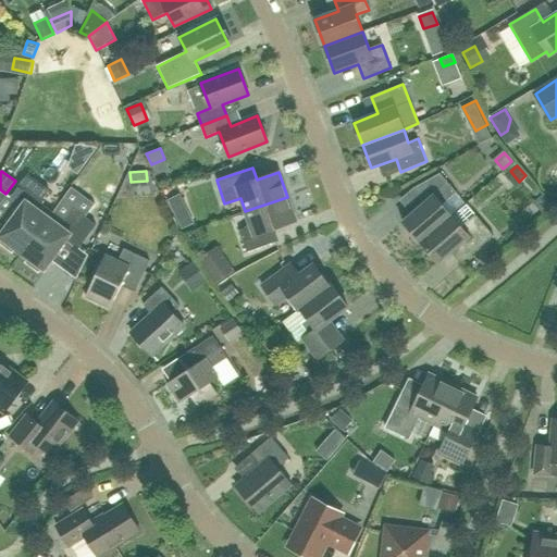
[(420,243),(452,215),(442,205),(456,193),(440,173),(412,188),(425,203),(403,222),(420,243)]
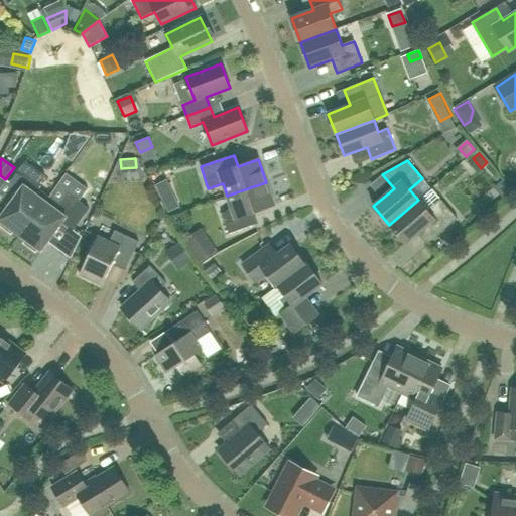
[(13,231),(20,236),(48,197),(37,188),(45,176),(25,161),(9,183),(20,191),(0,218),(0,221),(0,222),(0,221),(1,222),(0,223),(0,226),(11,235),(13,231)]
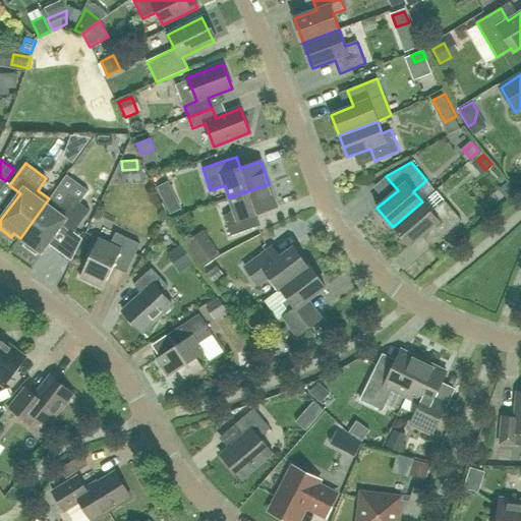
[(168,181),(157,187),(170,215),(181,209),(168,181)]
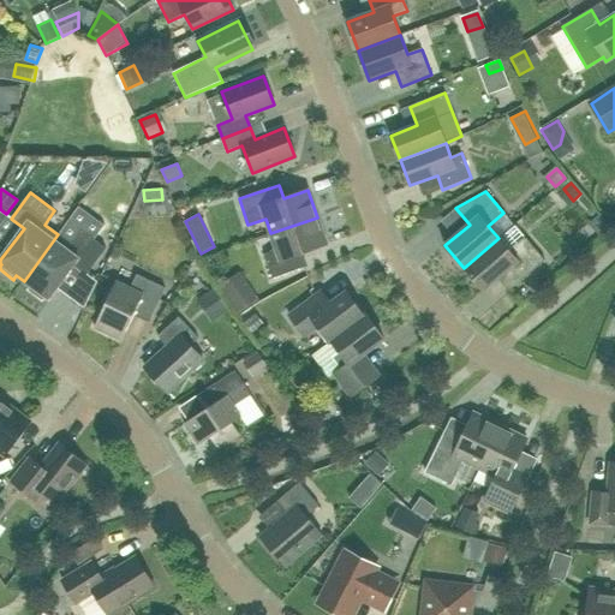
[(317,218),(270,233),(275,248),(264,256),(273,279),(308,267),(303,254),(327,245),(317,218)]
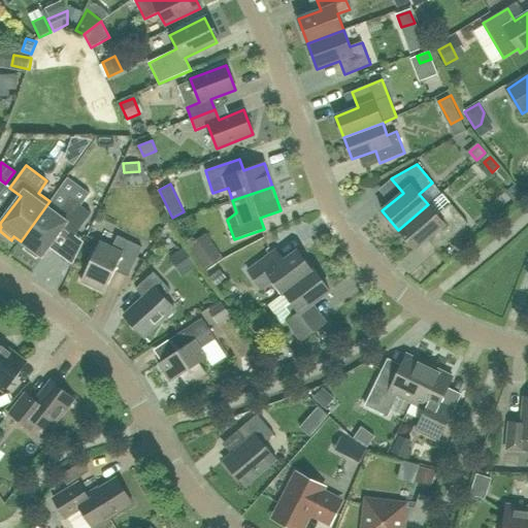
[(441,193),(428,204),(398,230),(416,250),(433,234),(442,245),(468,224),(451,204),(441,193)]
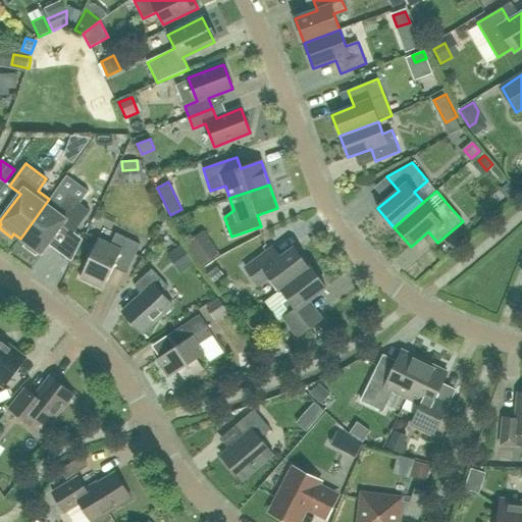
[(60,207),(49,199),(20,239),(27,243),(23,247),(36,256),(39,252),(40,253),(42,255),(43,253),(43,252),(63,225),(73,233),(90,211),(69,196),(60,207)]
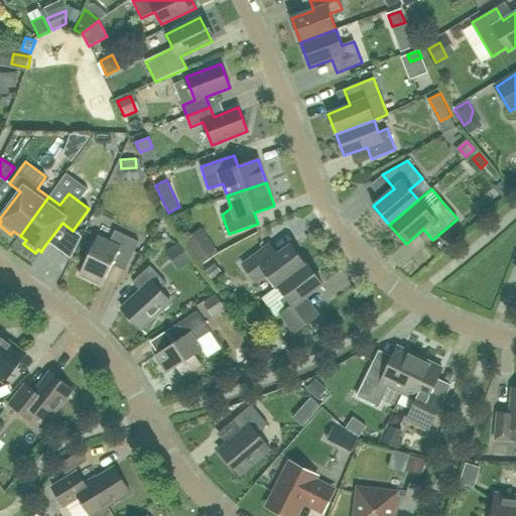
[(197,231),(183,240),(199,263),(212,254),(197,231)]
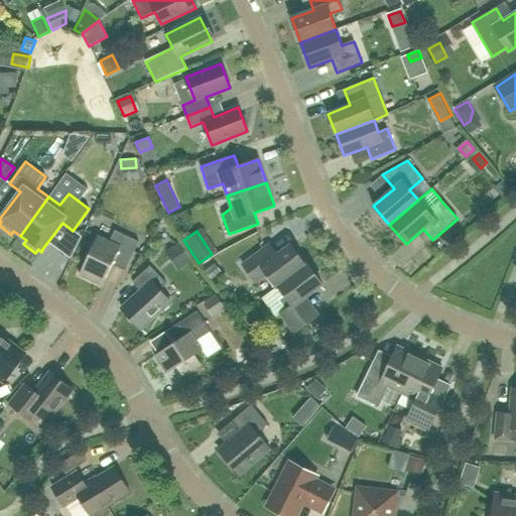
[(98,236),(80,275),(102,286),(114,261),(127,267),(139,242),(126,236),(120,247),(98,236)]
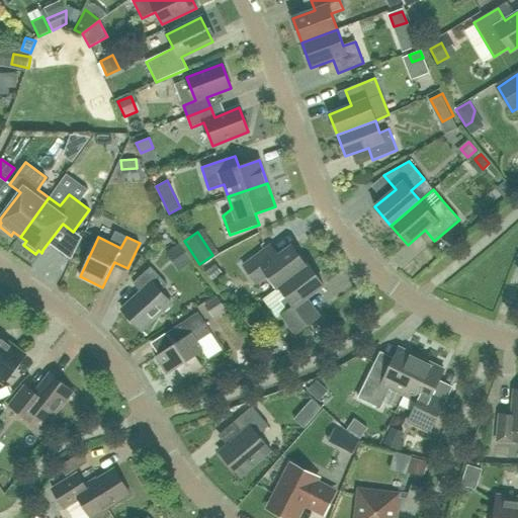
[(180,243),(169,250),(181,269),(191,262),(192,262),(180,243)]
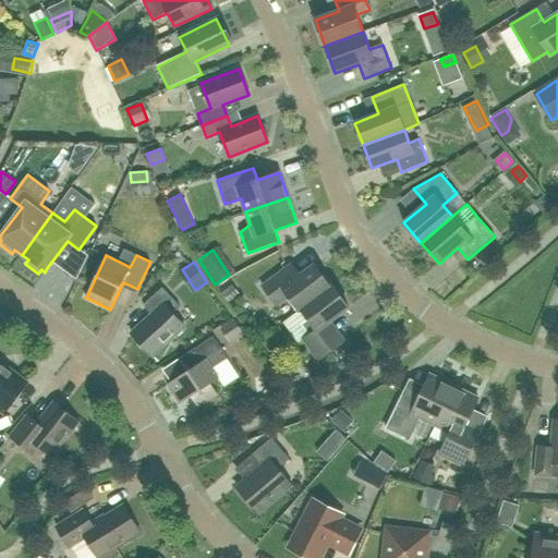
[(289,296),(299,311),(332,286),(331,286),(330,287),(314,265),(298,277),(290,266),(284,269),(262,286),(277,305),(289,296)]
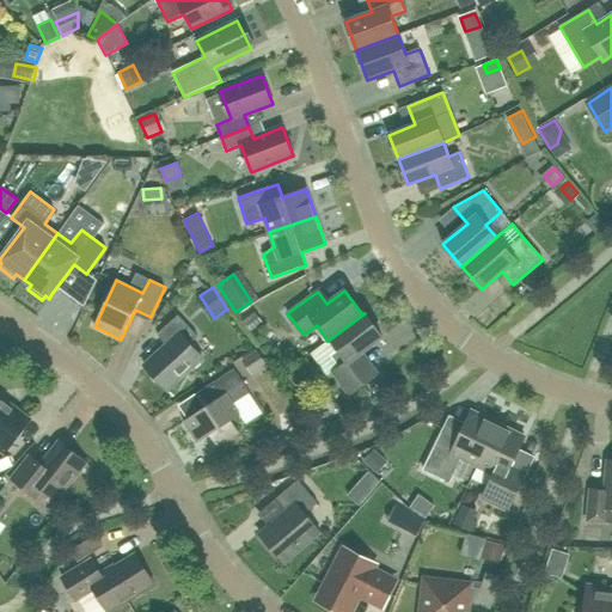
[(250,332),(262,323),(251,306),(238,316),(250,332)]
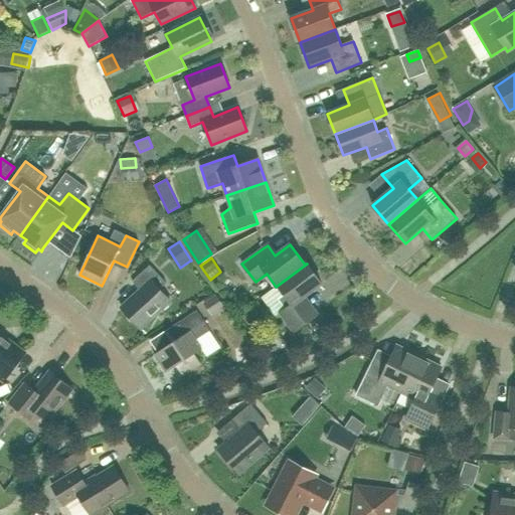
[(307,264),(276,287),(277,287),(278,286),(285,295),(278,300),(286,309),(280,314),(294,333),(314,318),(300,300),(322,284),(307,264)]
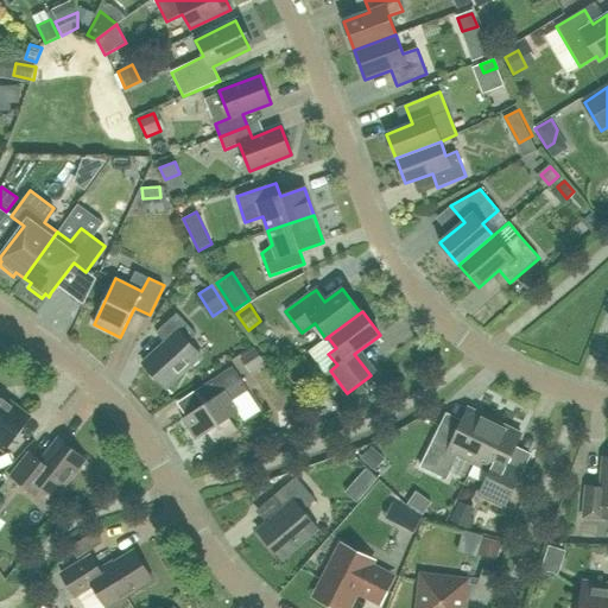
[(165,388),(201,356),(188,342),(196,335),(177,314),(156,333),(165,343),(144,363),(165,388)]
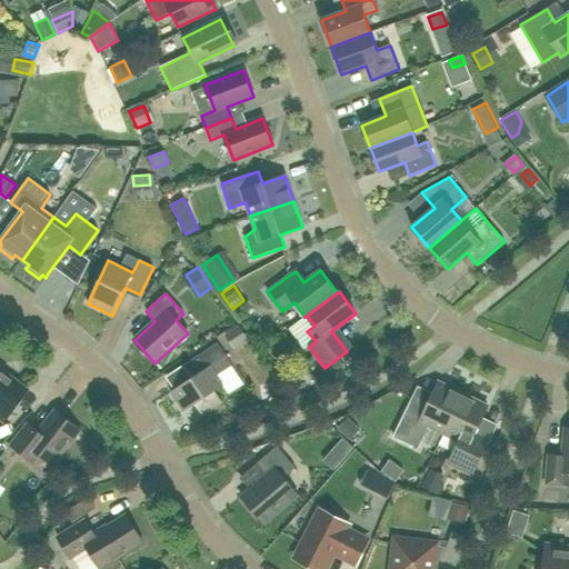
[(232,349),(247,339),(238,327),(225,336),(232,349)]
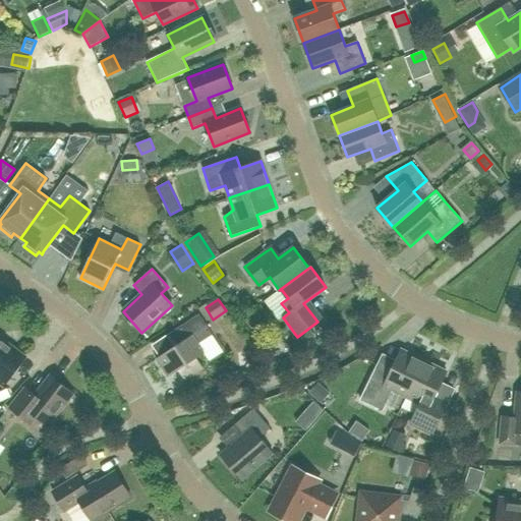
[(185,381),(204,368),(196,358),(205,353),(198,344),(213,335),(199,314),(172,332),(180,343),(157,358),(168,378),(178,370),(185,381)]
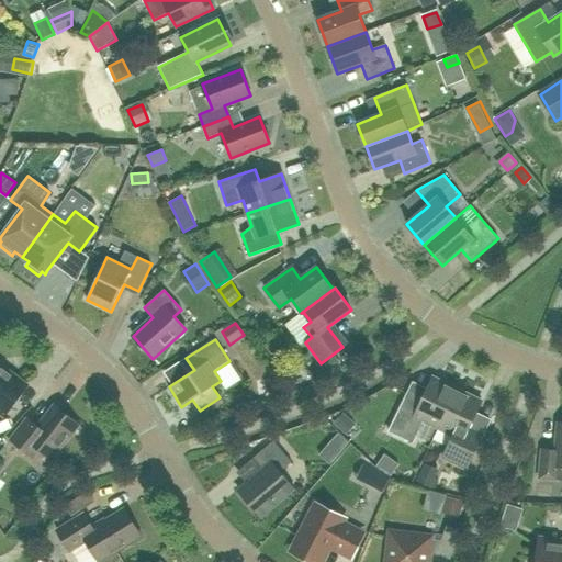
[(0,414),(4,417),(27,385),(0,364),(0,414)]
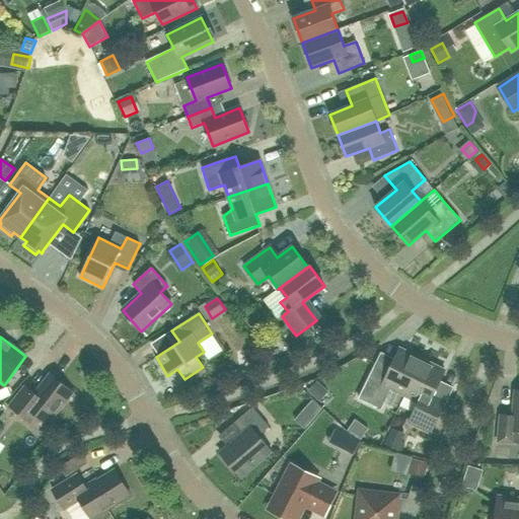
[(404,396),(423,360),(400,349),(390,369),(376,363),(359,398),(381,410),(390,389),(404,396)]
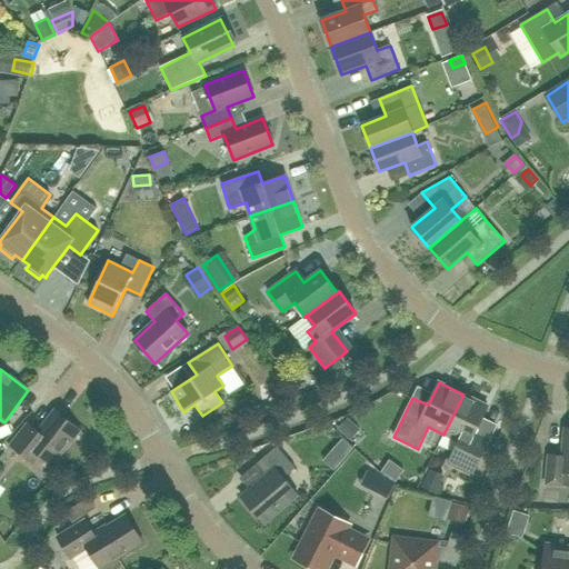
[(463,395),(443,435),(459,441),(448,463),(472,476),(491,436),(477,429),(488,406),(463,395)]
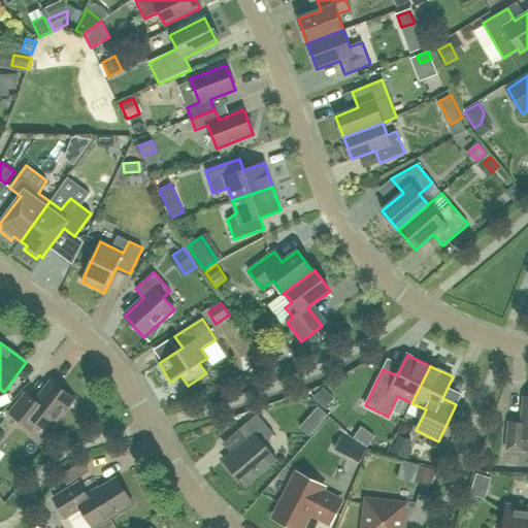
[(48,431),(73,399),(52,382),(35,402),(25,394),(10,414),(31,430),(36,423),(48,431)]
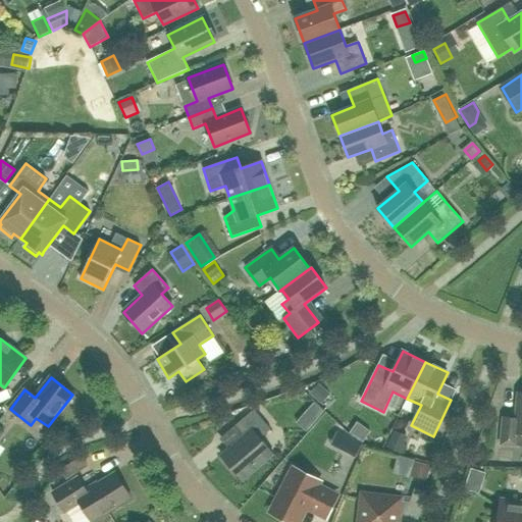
[(319,382),(309,393),(319,402),(328,392),(319,382)]
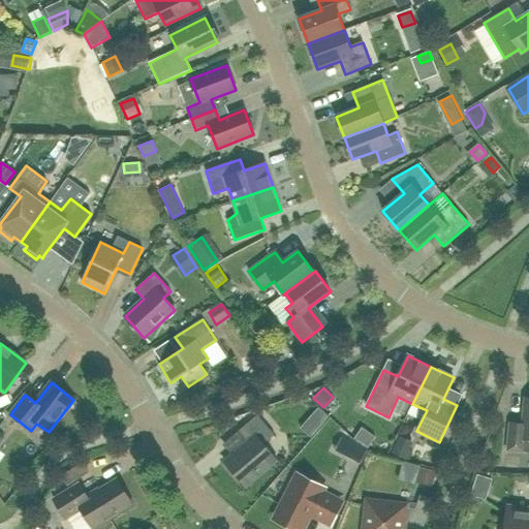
[(524,453),(524,452),(528,452),(528,398),(525,398),(522,425),(509,424),(507,450),(524,453)]
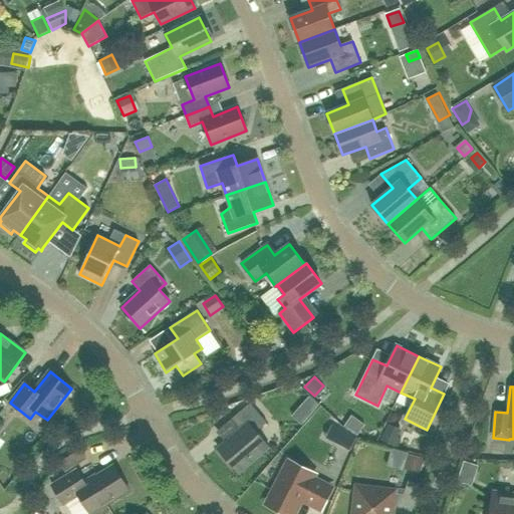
[(318,406),(308,397),(298,409),(308,417),(318,406)]
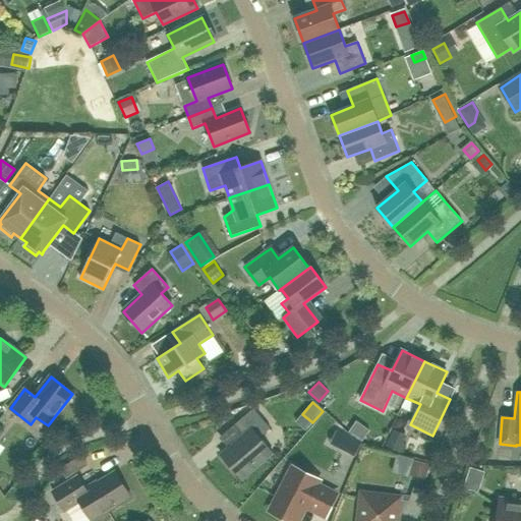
[(241,479),(272,453),(259,438),(271,428),(253,409),(234,425),(243,437),(221,456),(241,479)]
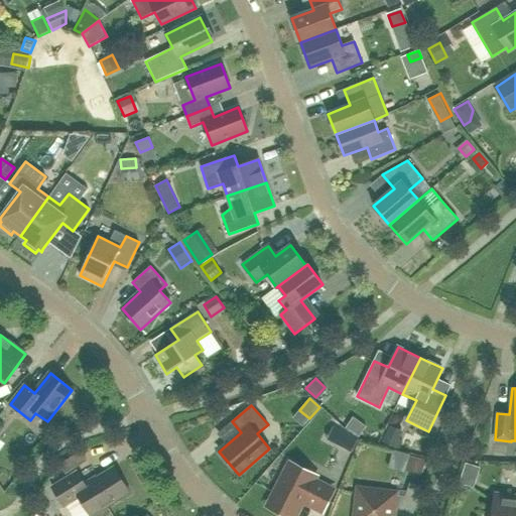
[(382,441),(395,447),(399,437),(387,431),(382,441)]
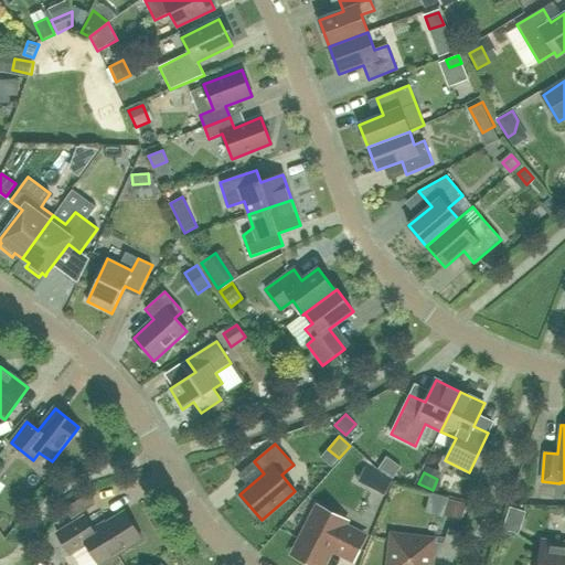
[(377,475),(371,488),(385,496),(392,481),(377,475)]
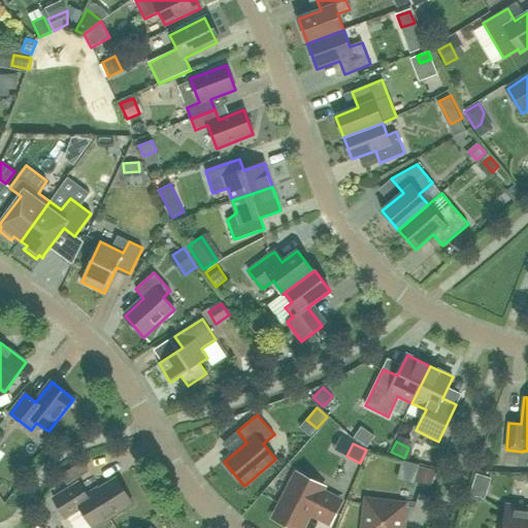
[(329,524),(341,501),(322,491),(324,488),(297,473),(276,514),(303,527),(310,514),(329,524)]
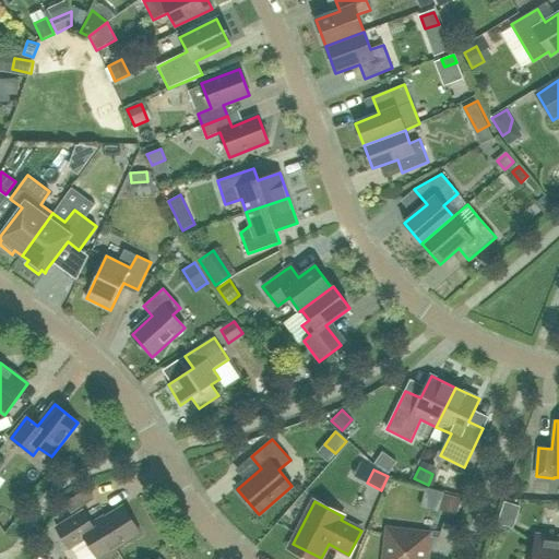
[(99,558),(141,534),(123,506),(92,525),(83,511),(57,527),(70,548),(85,538),(98,558),(99,558)]
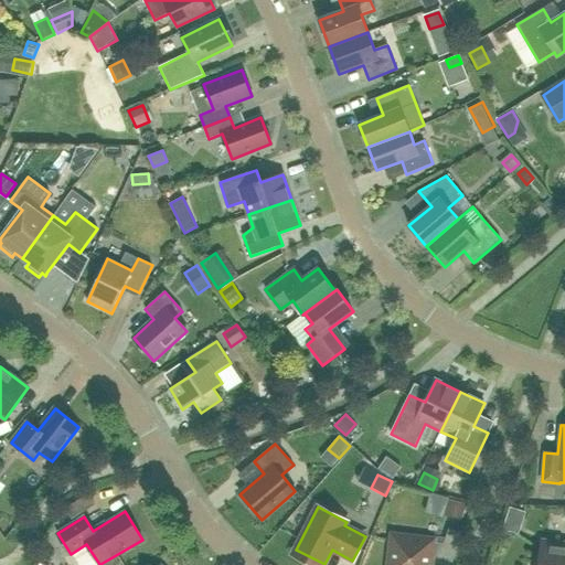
[(451,562),(461,533),(448,529),(444,543),(434,542),(435,540),(392,534),(387,564),(430,564),(433,554),(439,555),(439,557),(451,562)]
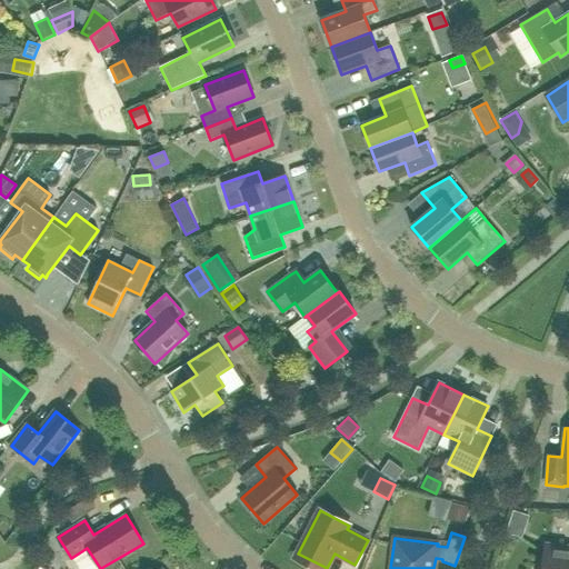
[(568,568),(568,547),(546,545),(545,562),(540,562),(539,568),(568,568)]
